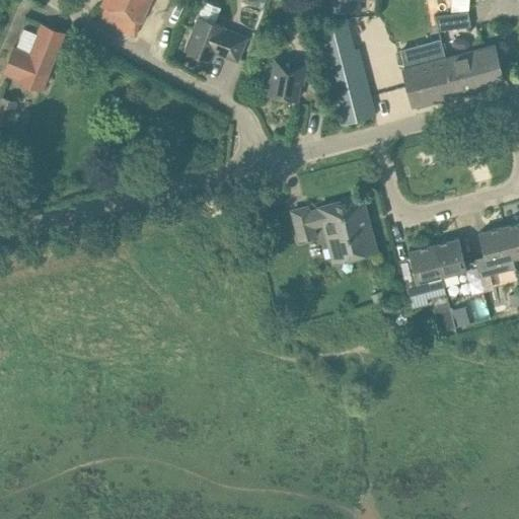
[(99,19),(135,34),(150,0),(102,0),(101,5),(104,7),(99,19)]
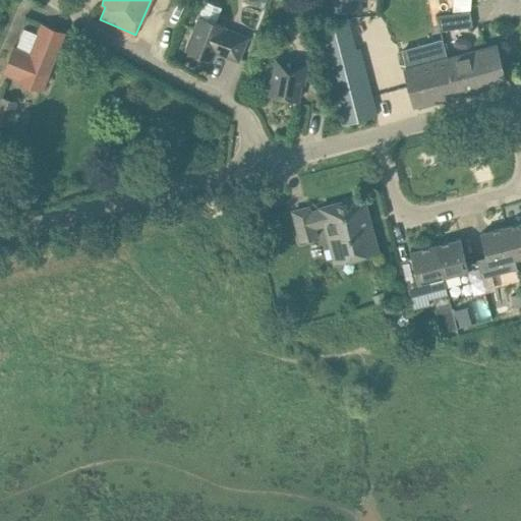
[(249,0),(249,3),(265,8),(267,0),(249,0)]
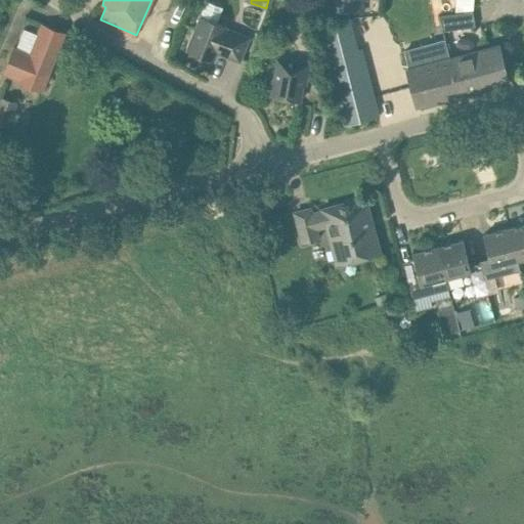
[(336,0),(336,11),(362,11),(362,0),(336,0)]
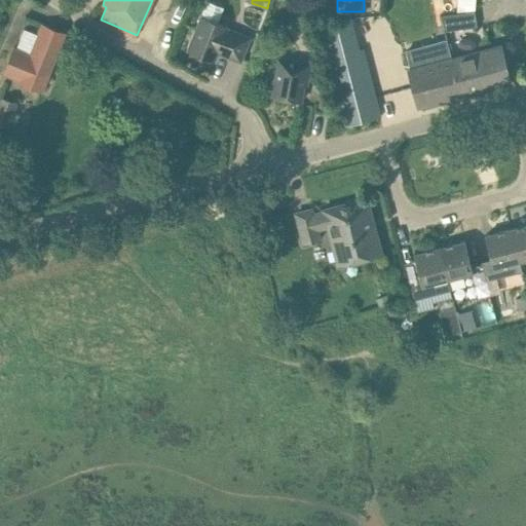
[(475,0),(458,0),(457,11),(442,15),(445,31),(478,28),(474,11),(475,0)]
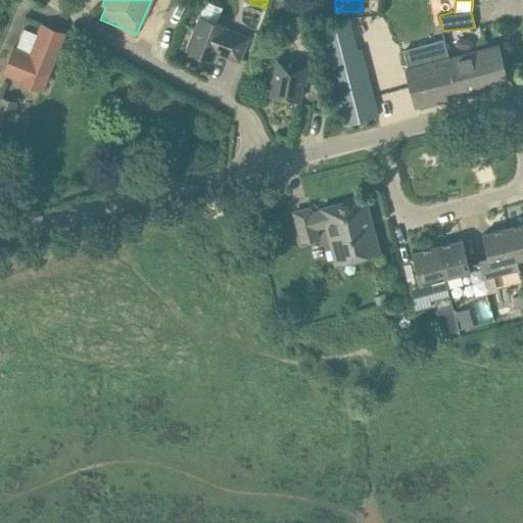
[(222,7),(206,1),(200,16),(187,50),(212,60),(217,50),(226,53),(225,55),(239,61),(248,37),(226,28),(226,27),(216,22),(222,7)]
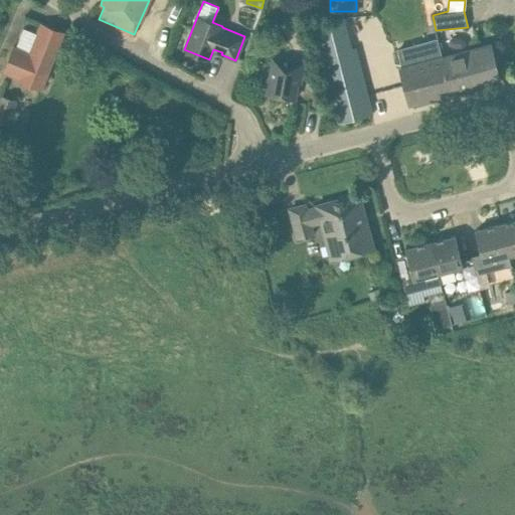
[(14,46),(4,72),(19,78),(19,79),(42,89),(64,33),(41,23),(37,33),(24,28),(16,47),(14,46)]
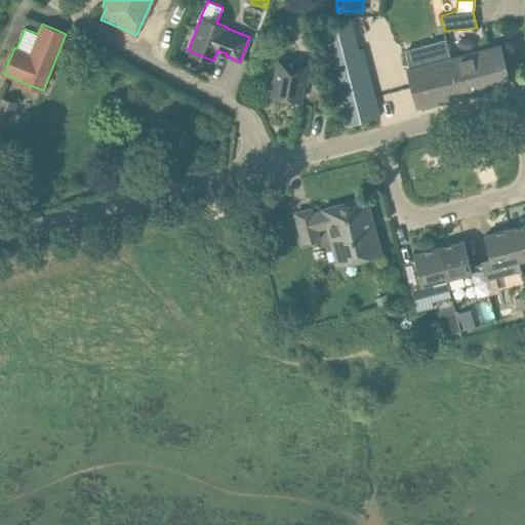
[(410,68),(408,69),(417,107),(460,95),(451,57),(450,57),(445,39),(429,43),(434,62),(410,68)]
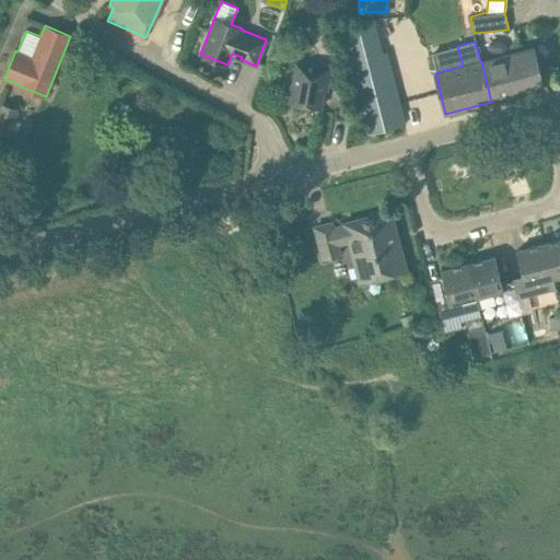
[(534,47),(481,61),(491,102),(545,88),(534,47)]
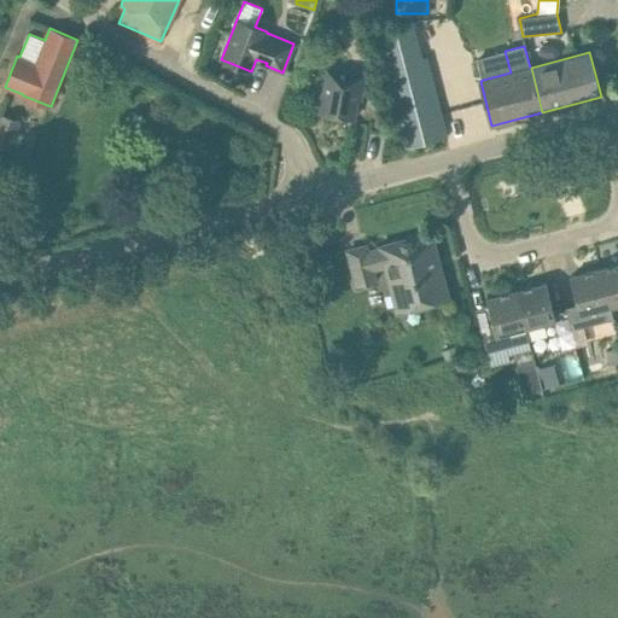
[(426,57),(383,68),(403,147),(404,146),(447,136),(426,57)]
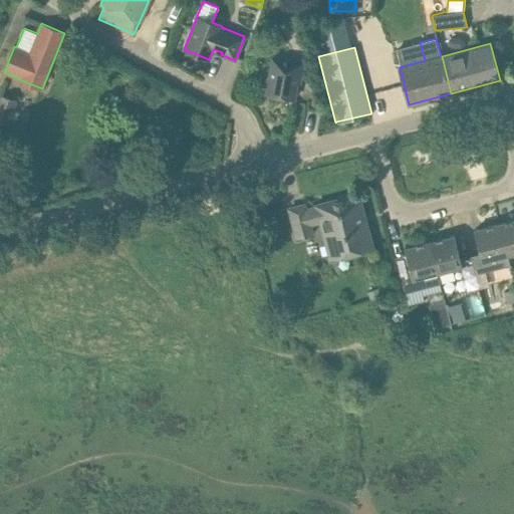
[(301,75),(304,62),(273,56),(266,92),(294,98),(298,74),(301,75)]
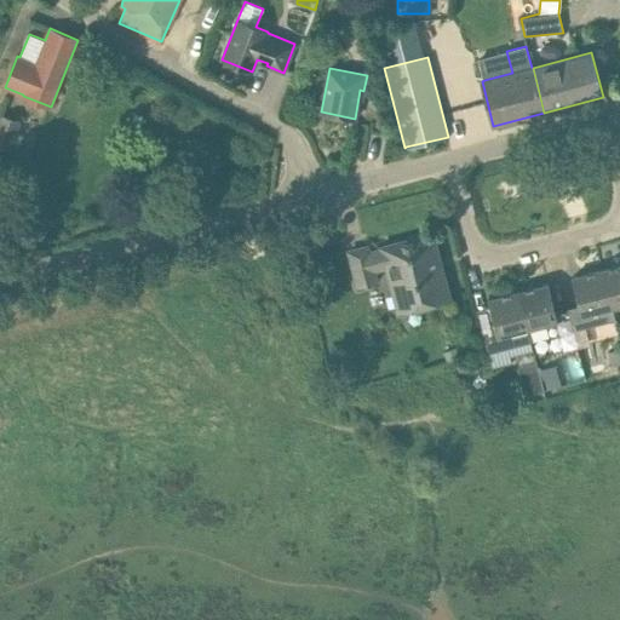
[(0,147),(11,151),(22,122),(1,114),(0,115),(0,147)]
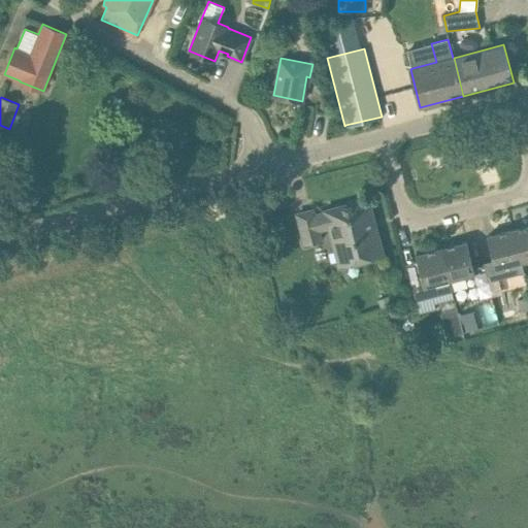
[(340,265),(362,259),(382,253),(367,199),(325,210),(326,211),(314,215),(312,209),(297,213),(305,243),(321,239),(318,230),(330,227),(340,265)]
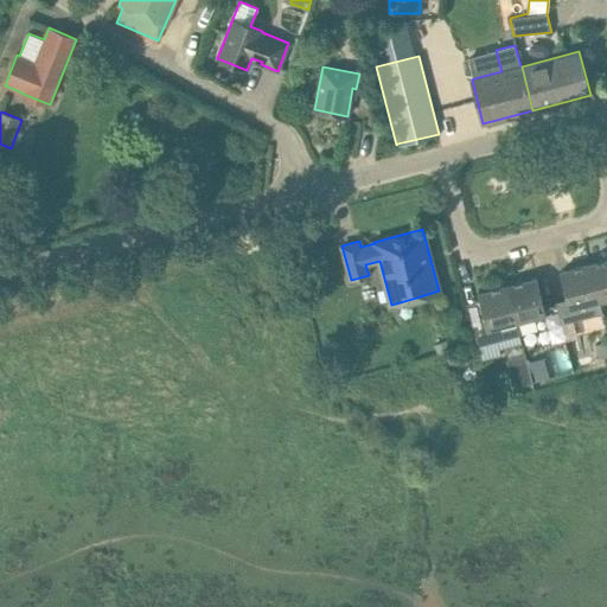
[(606,259),(589,263),(602,313),(602,312),(605,317),(606,315),(606,259)]
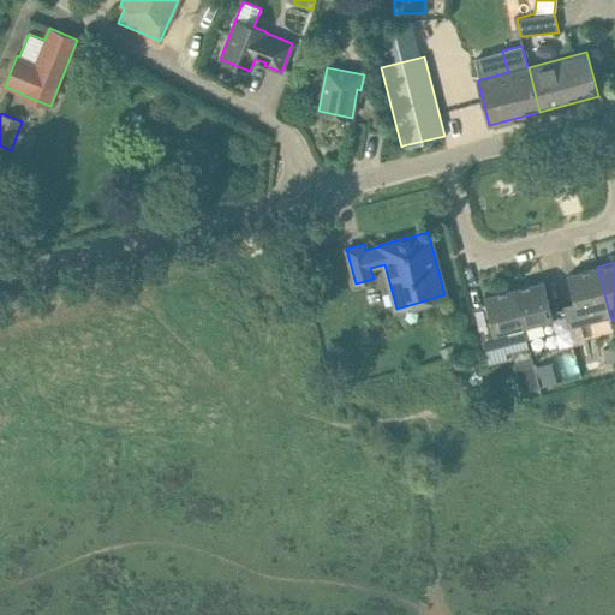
[(574,303),(562,306),(568,327),(573,344),(614,332),(610,317),(597,267),(567,275),(574,303)]
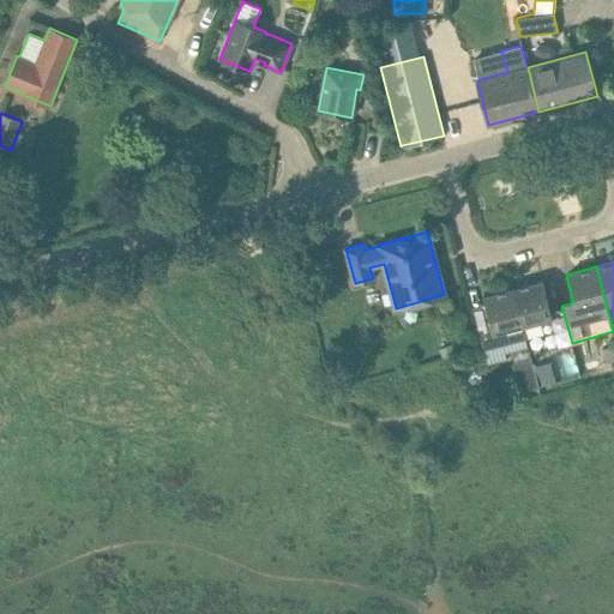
[(542,281),(513,288),(523,325),(527,338),(528,345),(530,354),(572,343),(567,326),(561,306),(551,308),(542,281)]
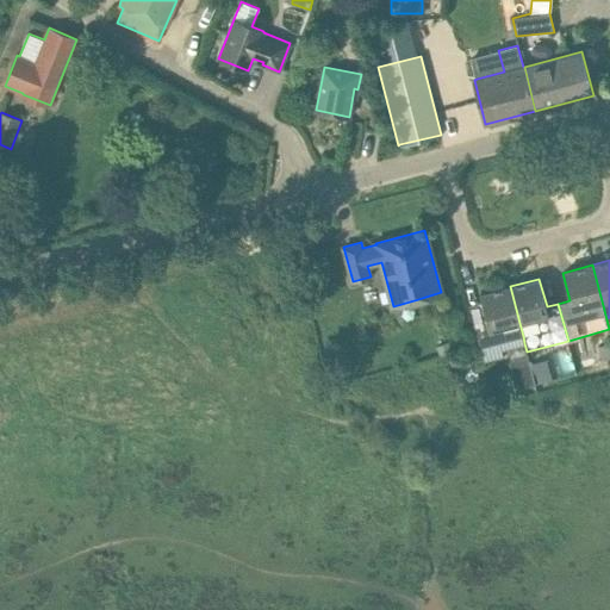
[(485,315),(473,318),(480,346),(506,340),(523,336),(520,323),(510,286),(480,294),(481,302),(485,315)]
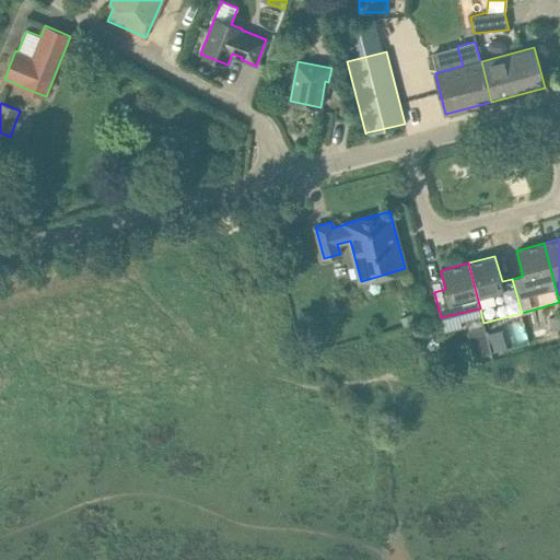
[(481,315),(466,319),(476,357),(491,352),(490,346),(483,323),(481,315)]
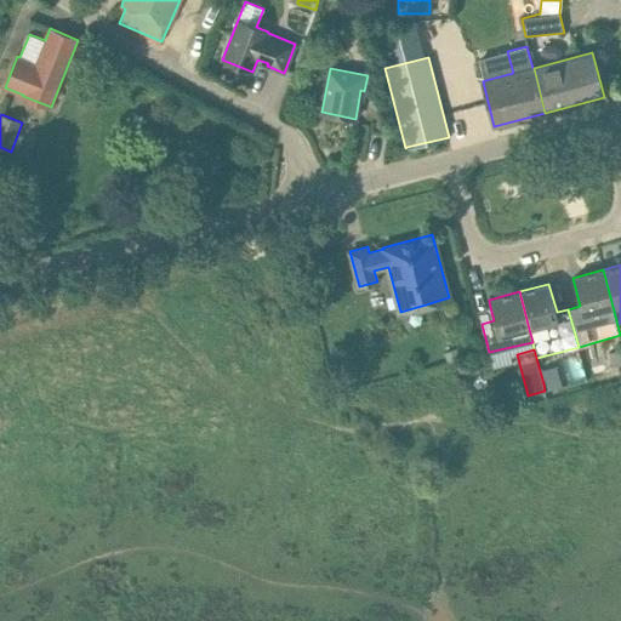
[(610,366),(620,363),(620,349),(607,353),(610,366)]
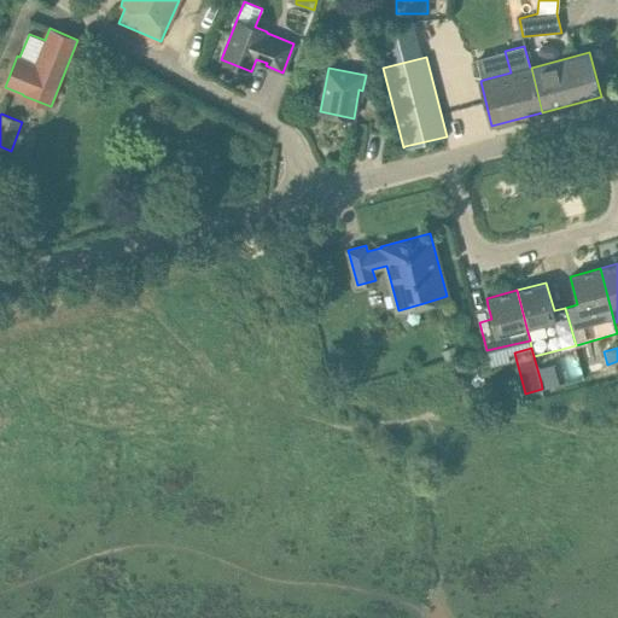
[(541,382),(558,378),(554,365),(537,369),(541,382)]
